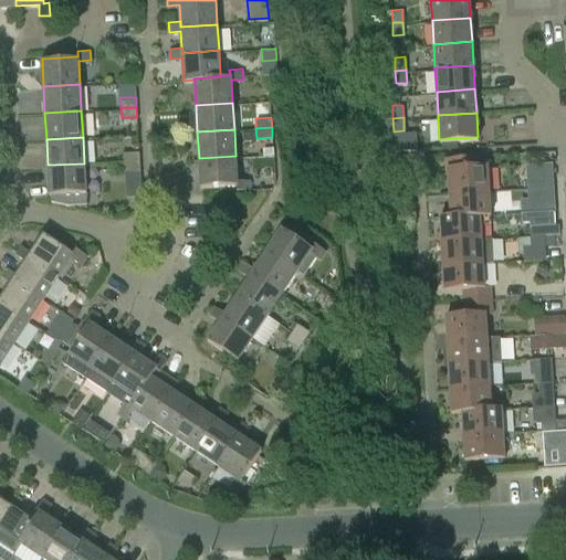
[(139,160),(139,150),(124,150),(124,160),(139,160)]
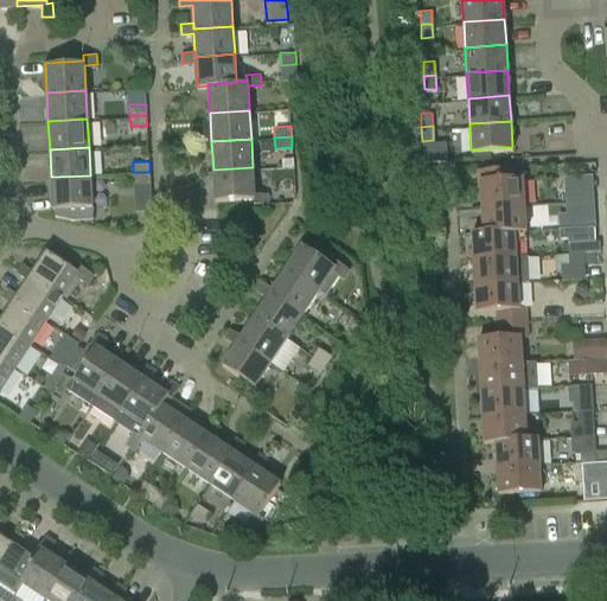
[(479,167),(481,205),(524,203),(523,176),(516,177),(515,165),(479,167)]
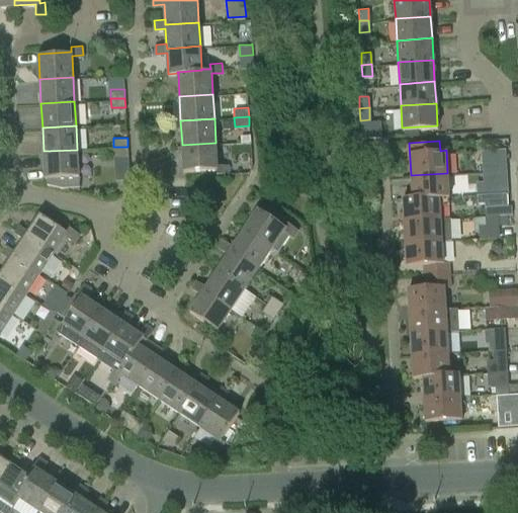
[(216,143),(182,145),(184,170),(217,168),(217,173),(229,172),(228,163),(217,164),(216,143)]
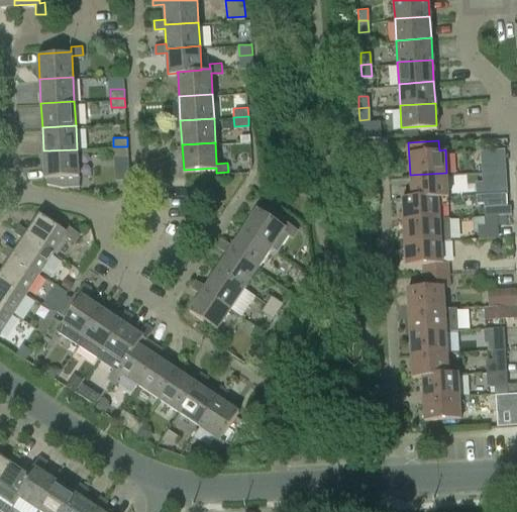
[(128,156),(127,146),(113,146),(113,156),(128,156)]
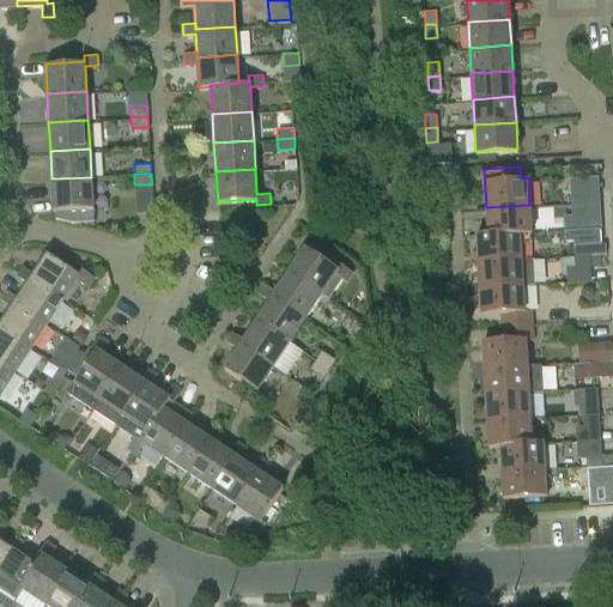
[(91,177),(52,178),(54,208),(55,208),(55,216),(74,220),(93,219),(91,177)]
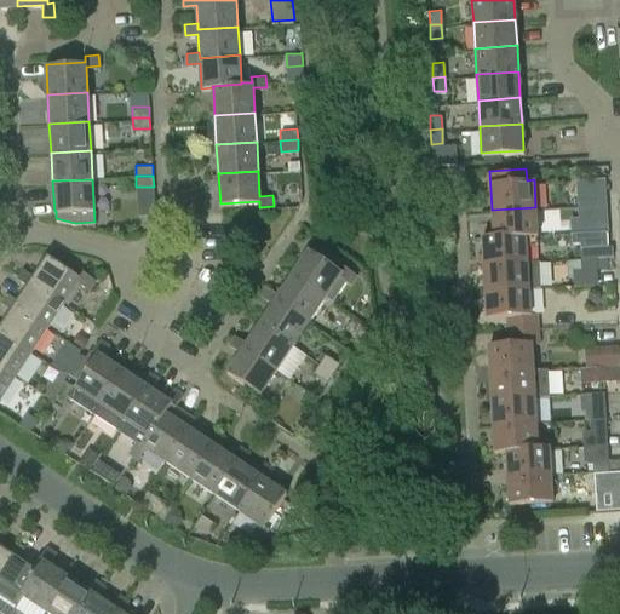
[(578,204),(593,204),(607,202),(607,191),(577,193),(578,204)]
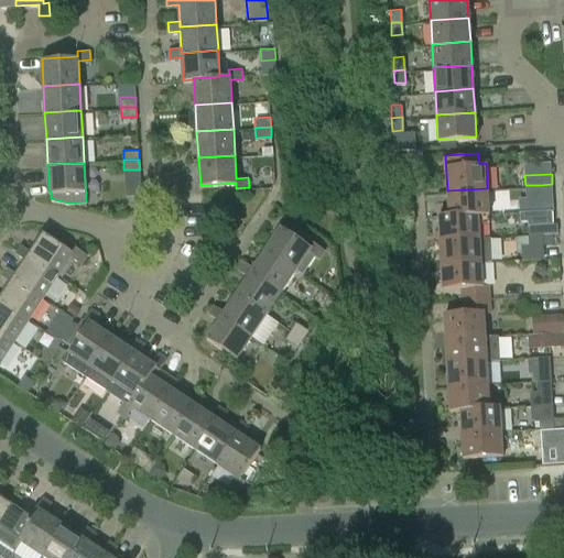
[(552,184),(540,185),(525,185),(525,195),(553,194),(552,184)]
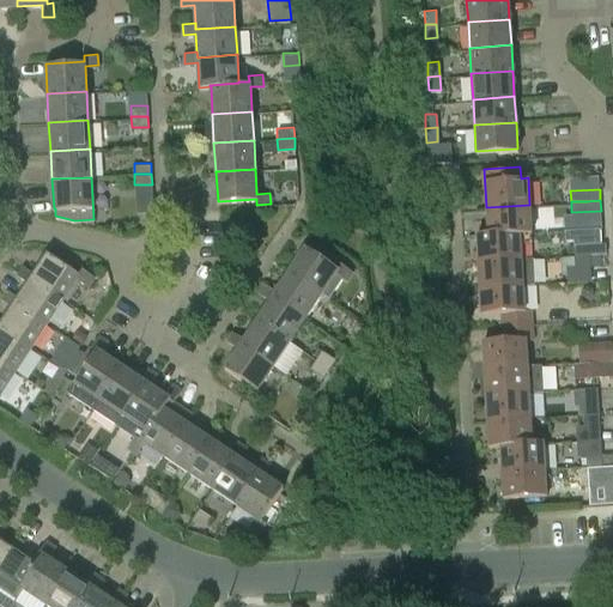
[(530,231),(529,205),(486,207),(487,231),(487,232),(520,231),(530,231)]
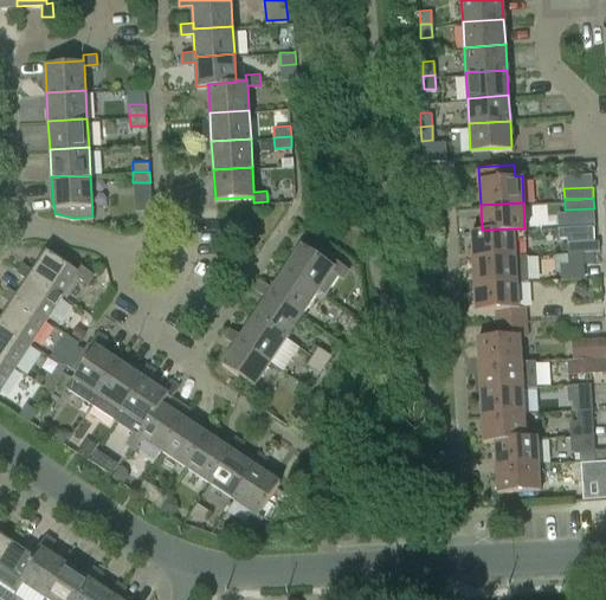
[(567,234),(567,239),(567,251),(582,250),(599,249),(599,238),(594,238),(593,223),(558,225),(559,236),(567,234)]
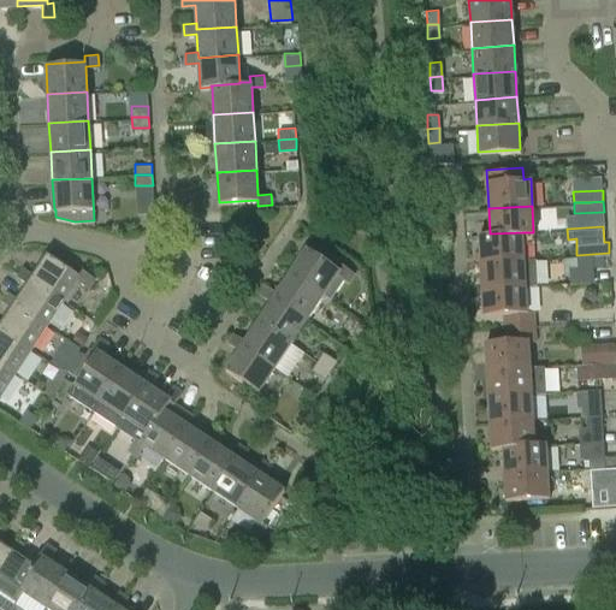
[(490,232),(479,234),(480,260),(523,259),(522,243),(534,242),(534,232),(533,232),(522,232),(490,234),(490,232)]
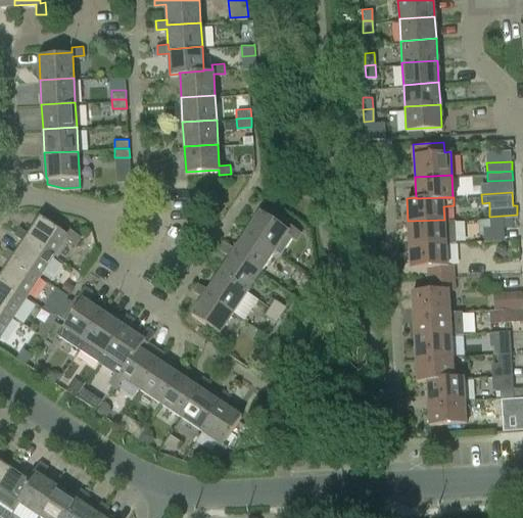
[(246,230),(275,249),(280,252),(291,235),(295,238),(300,230),(290,224),(288,228),(260,209),(246,230)]
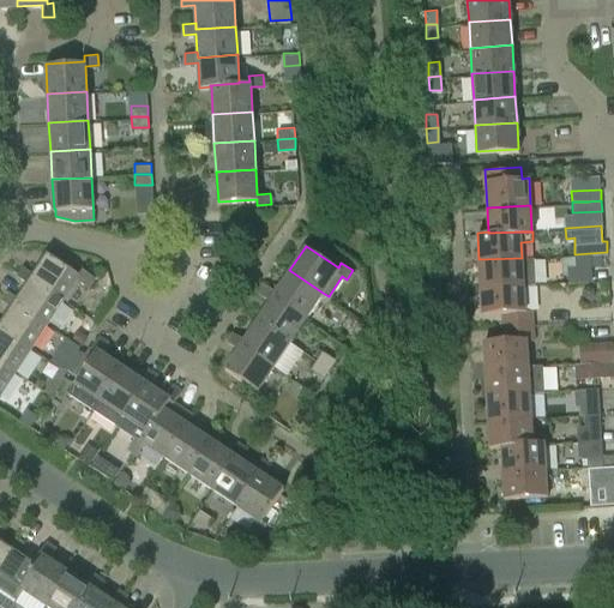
[(30,276),(64,299),(77,278),(88,286),(94,276),(82,268),(79,272),(47,251),(34,271),(30,276)]
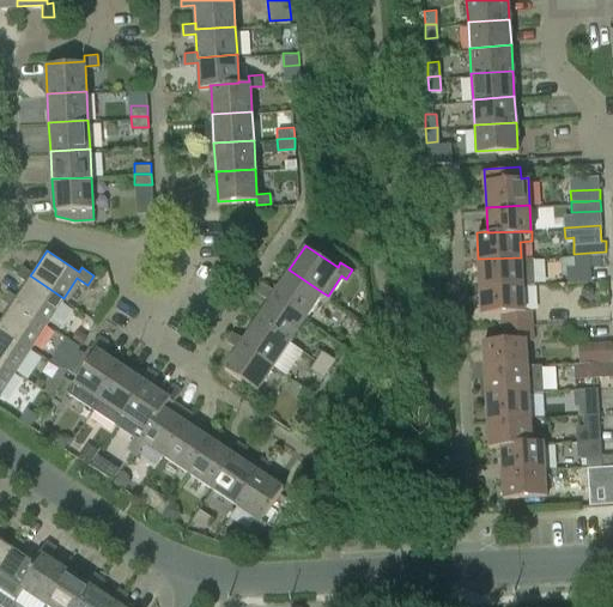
[(590,263),(589,253),(574,254),(575,265),(590,263)]
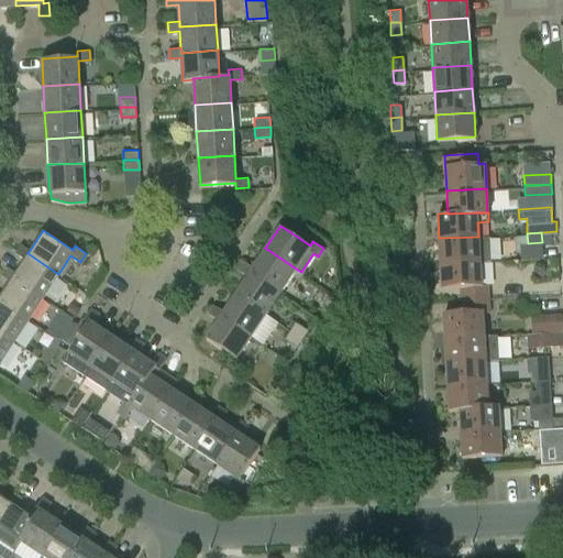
[(439,238),(440,262),(479,260),(490,260),(489,236),(478,237),(439,238)]
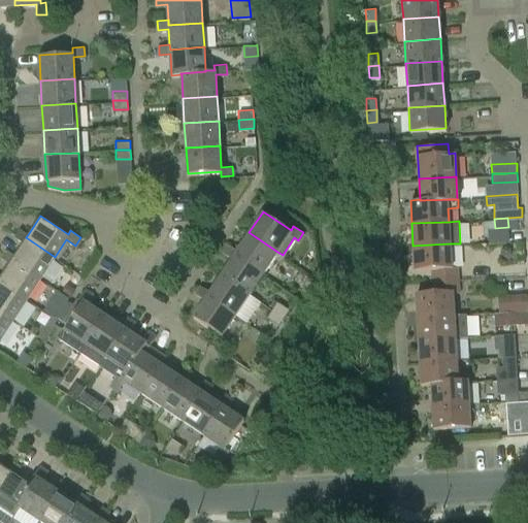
[(12,258),(41,276),(55,257),(26,237),(29,233),(20,227),(14,235),(24,241),(14,254),(12,258)]
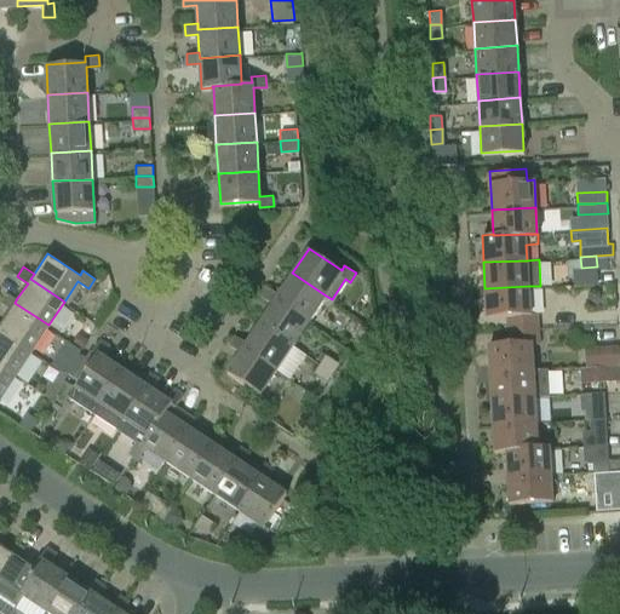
[(309,320),(326,296),(292,273),(279,293),(268,286),(262,294),(273,302),(276,297),(309,320)]
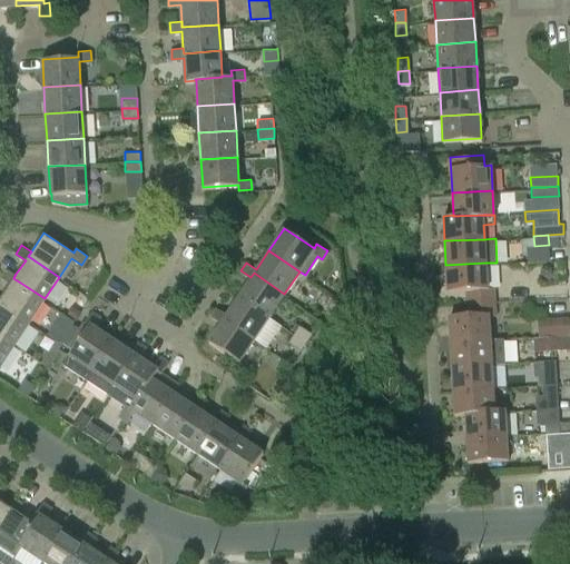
[(485,263),(445,265),(448,289),(465,288),(467,302),(494,299),(493,286),(487,287),(485,263)]
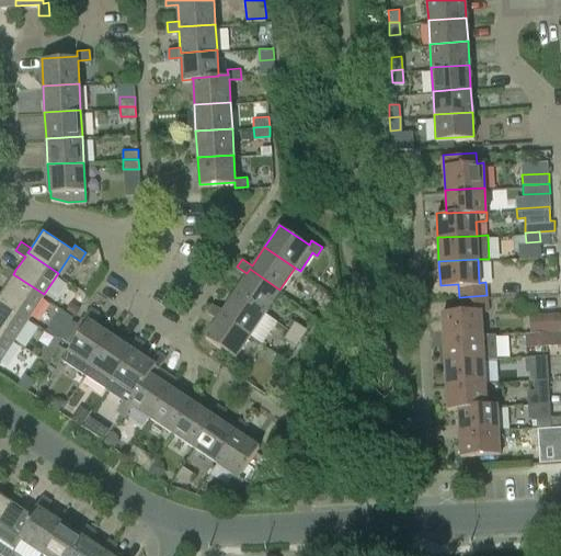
[(0,293),(0,296),(29,316),(44,294),(13,274),(15,270),(6,263),(0,272),(10,279),(1,292),(0,293)]
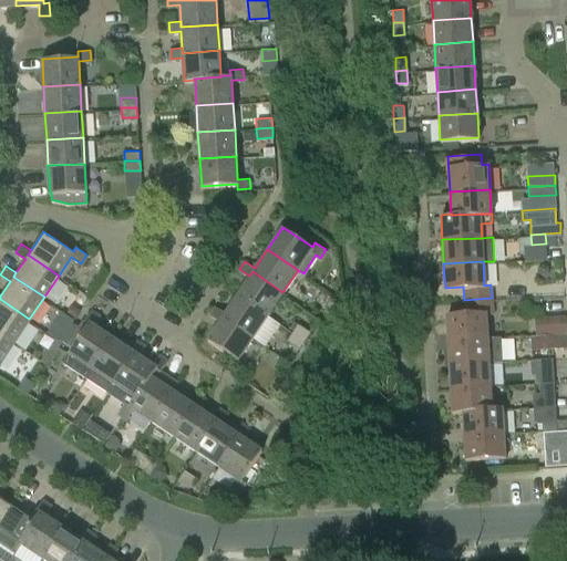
[(237,293),(268,314),(282,292),(253,271),(249,276),(237,293)]
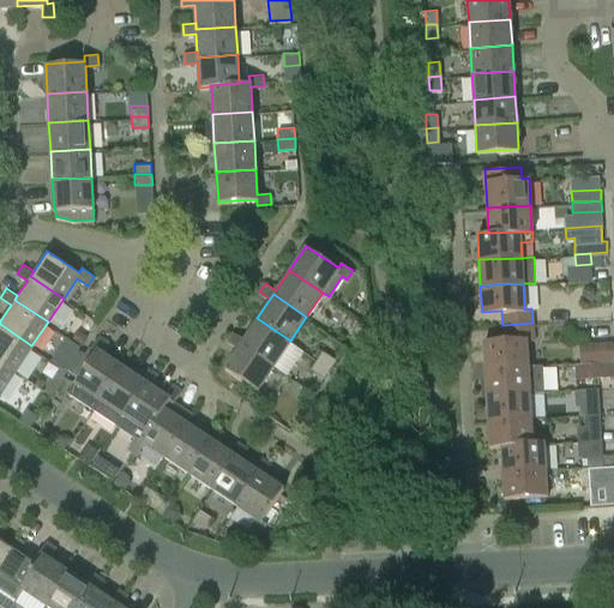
[(0,359),(16,369),(31,345),(0,324),(0,320),(1,319),(0,318),(0,359)]
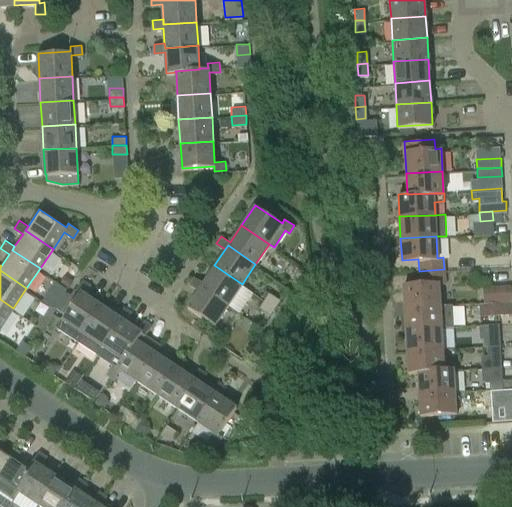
[(229,304),(242,284),(214,265),(203,281),(201,285),(229,304)]
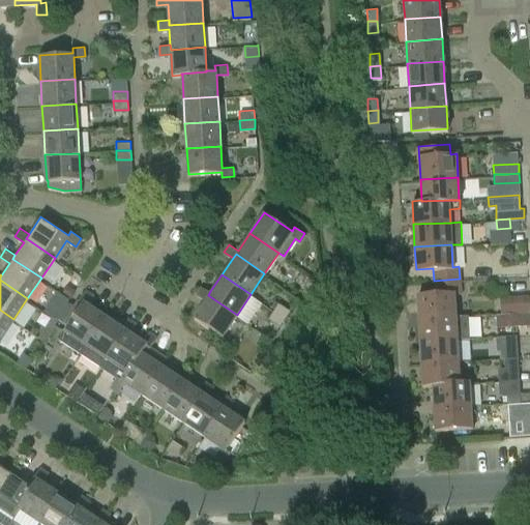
[(461,292),(460,279),(434,281),(435,292),(417,294),(418,317),(455,315),(454,292),(461,292)]
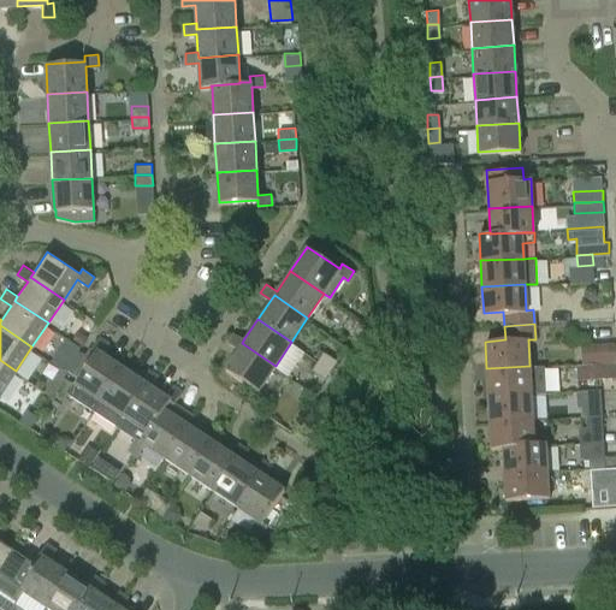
[(88,335),(78,329),(71,339),(81,347),(88,335)]
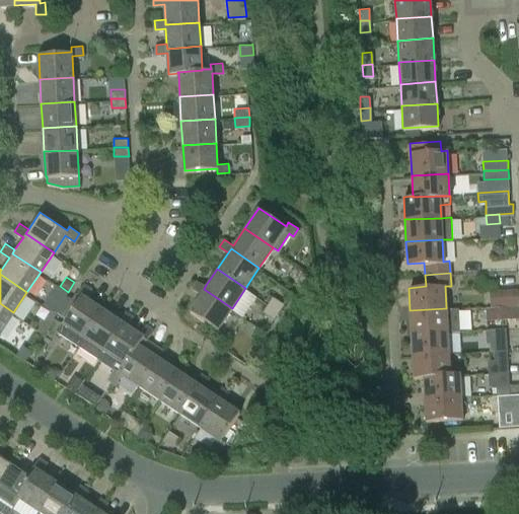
[(204,289),(206,285),(198,279),(192,287),(201,293),(190,310),(218,328),(232,308),(204,289)]
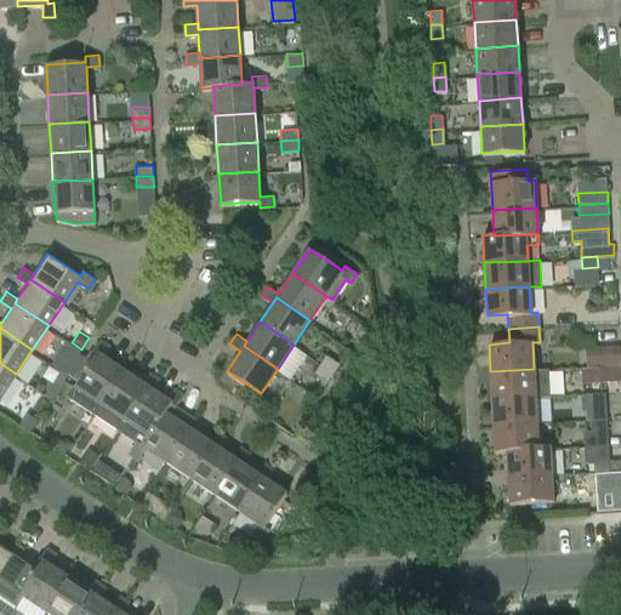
[(75,386),(69,396),(95,413),(123,369),(102,356),(109,345),(100,339),(92,351),(97,353),(75,386)]
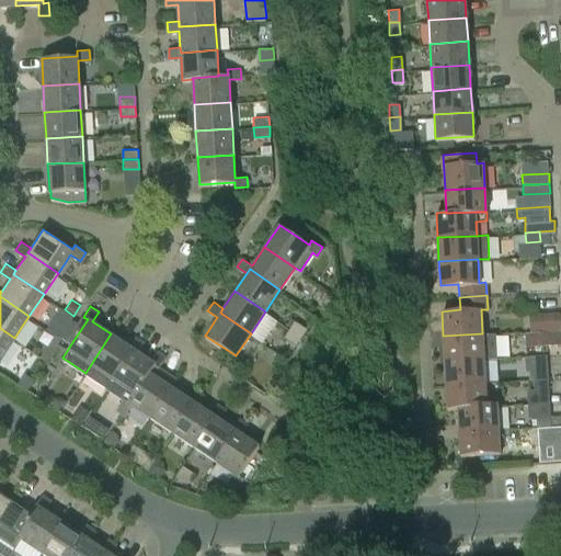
[(559,310),(529,311),(530,330),(560,329),(559,310)]
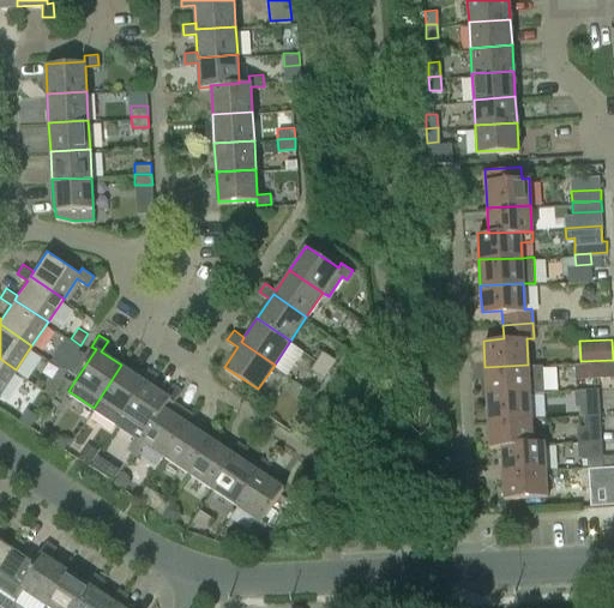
[(321,349),(317,357),(330,367),(336,357),(321,349)]
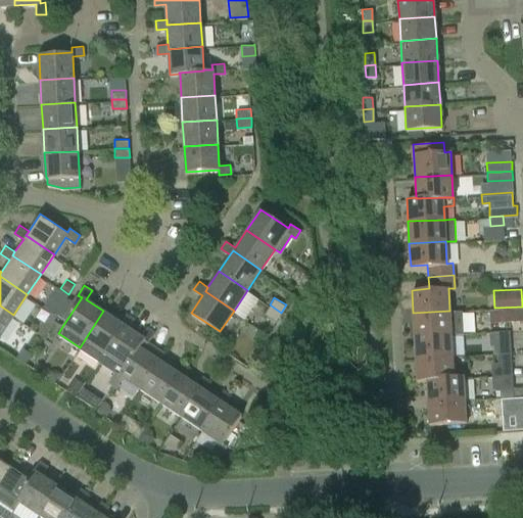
[(276,320),(281,313),(270,304),(265,313),(276,320)]
